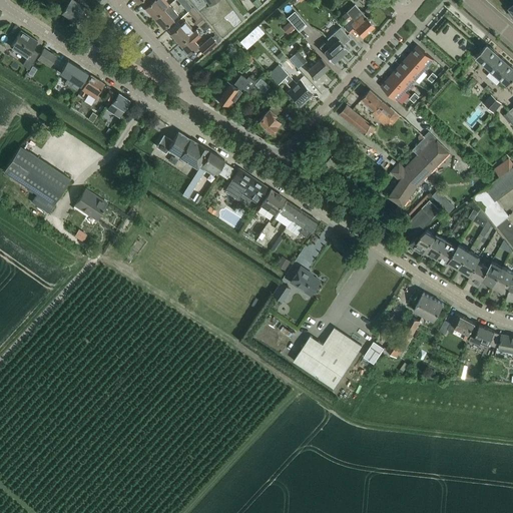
[(75,22),(85,7),(73,0),(69,0),(61,13),(75,22)]
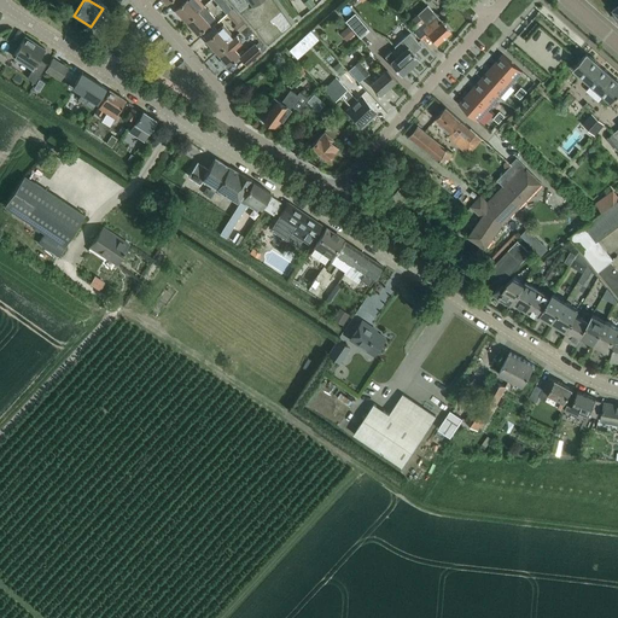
[(198,0),(182,0),(174,9),(175,10),(174,12),(178,16),(180,16),(185,21),(203,5),(198,0)]
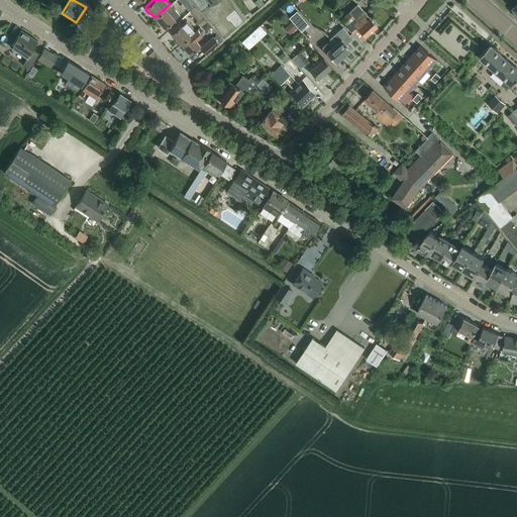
[(300,13),(308,8),(305,2),(296,6),(300,13)]
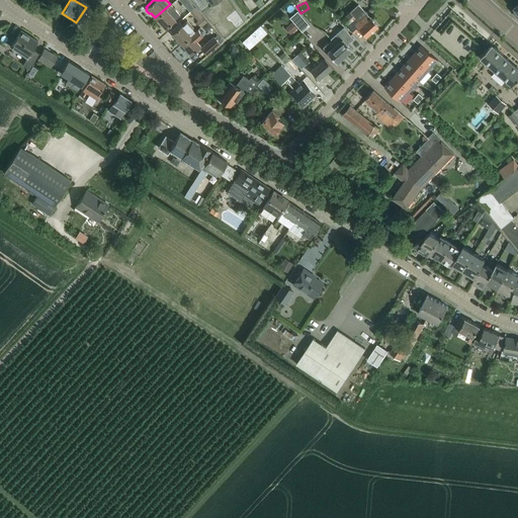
[(170,4),(155,17),(165,28),(166,26),(169,29),(177,22),(174,19),(180,14),(170,4)]
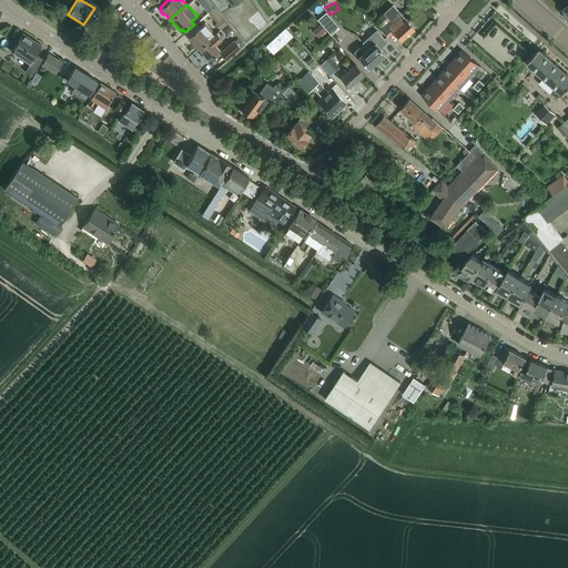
[(401,41),(414,29),(405,19),(392,4),(383,13),(375,20),(379,26),(378,28),(379,28),(387,37),(392,31),(401,41)]
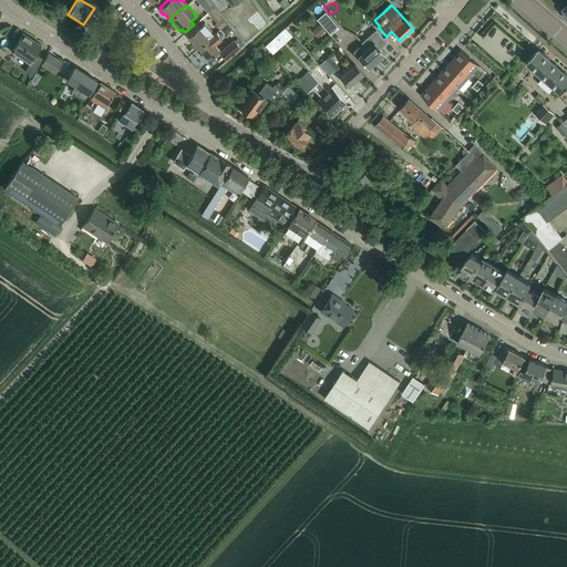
[(330,34),(339,28),(326,11),(317,19),(330,34)]
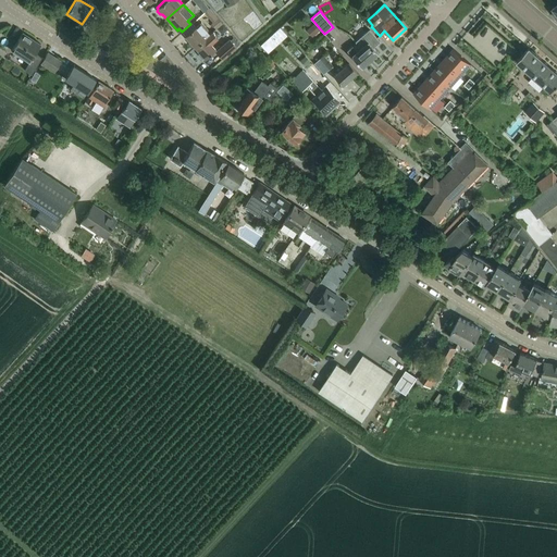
[(190,24),(182,32),(185,35),(185,36),(195,47),(211,33),(210,32),(200,21),(195,26),(193,23),(190,24)]
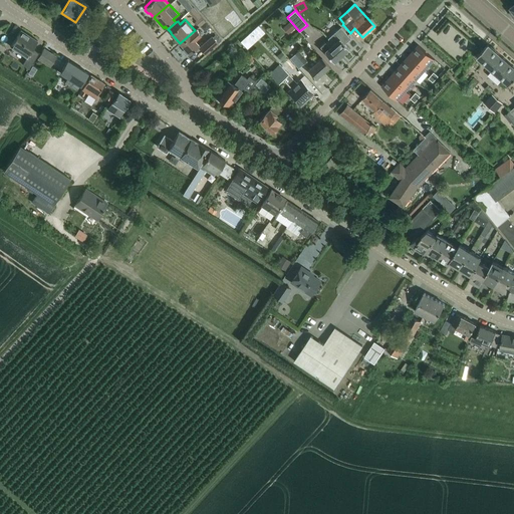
[(288,33),(295,28),(289,21),(282,27),(288,33)]
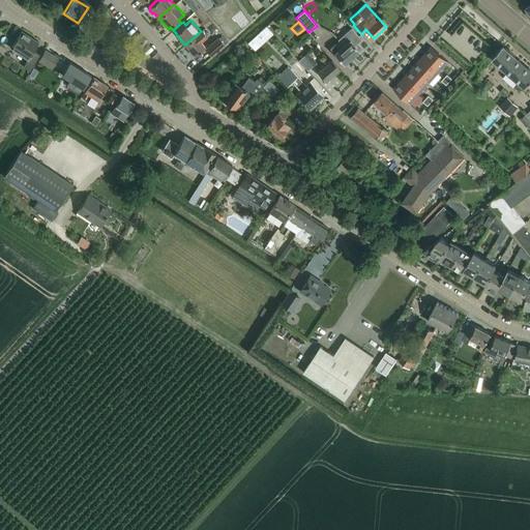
[(334,43),(330,49),(336,56),(344,64),(359,50),(354,45),(360,38),(354,31),(352,28),(339,39),(343,45),(339,49),(334,43)]
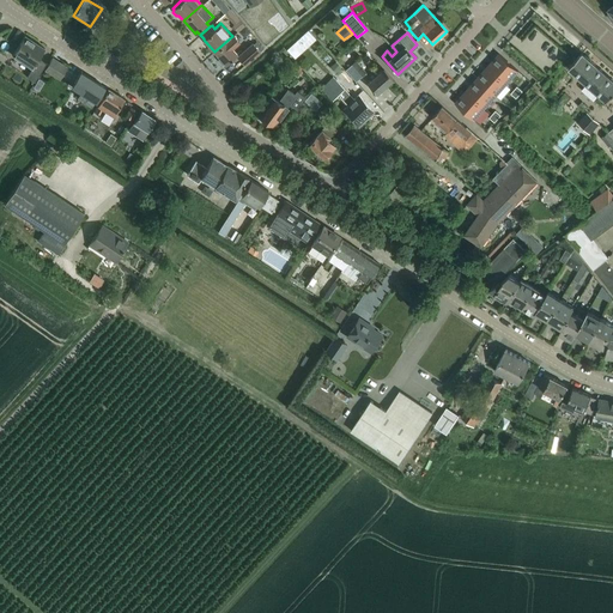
[(232,36),(214,52),(219,58),(218,60),(222,65),(224,64),(225,64),(237,54),(231,48),(240,41),(234,34),(231,35),(232,36)]
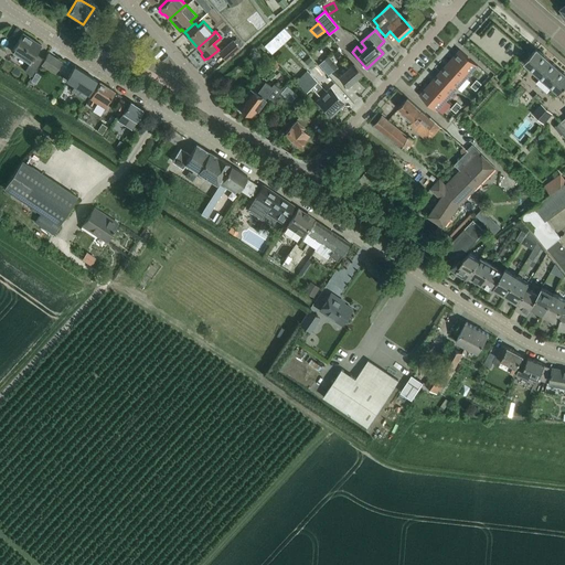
[(31,74),(36,66),(42,57),(35,53),(41,44),(22,33),(11,51),(29,62),(24,70),(31,74)]
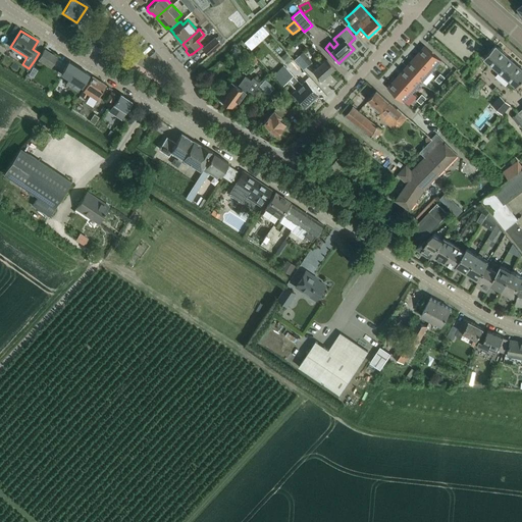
[(208,54),(220,43),(215,38),(204,48),(208,54)]
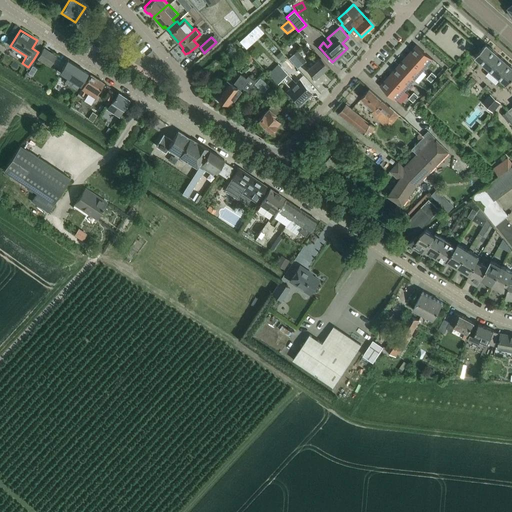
[(416,44),(407,55),(423,69),(433,59),(416,44)]
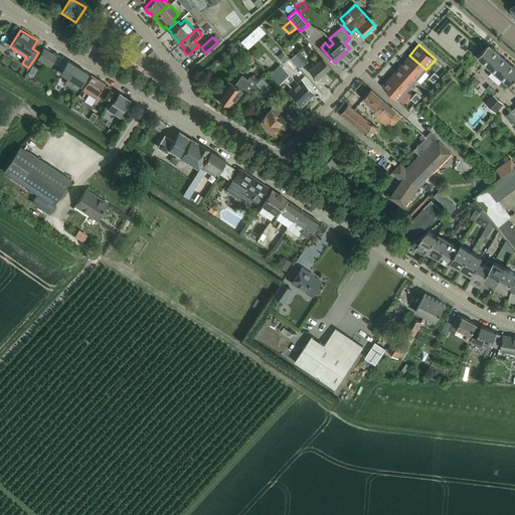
[(514,67),(488,44),(479,55),(478,55),(478,56),(493,69),(488,75),(498,83),(503,78),(510,83),(514,78),(514,67)]
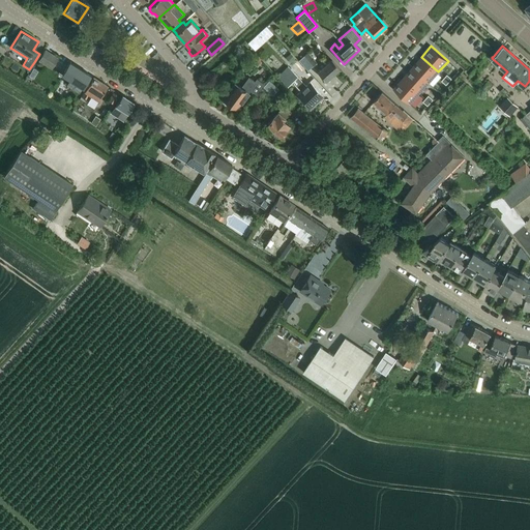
[(289,49),(278,58),(286,66),(296,57),(289,49)]
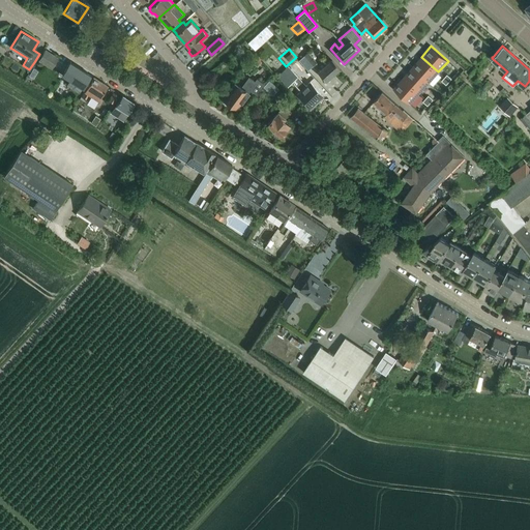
[(52,67),(52,66),(58,58),(45,50),(38,59),(52,67)]
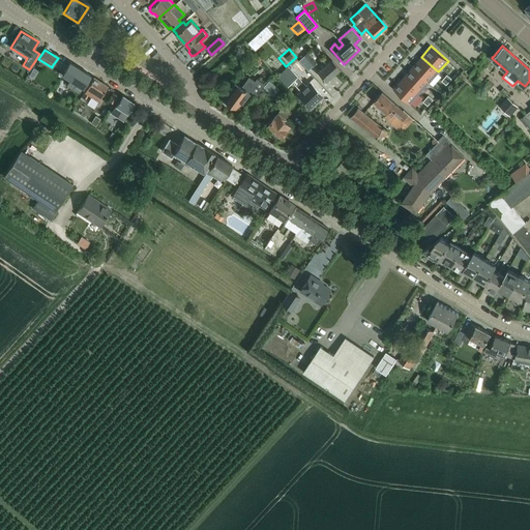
[(259,63),(263,60),(256,52),(252,56),(259,63)]
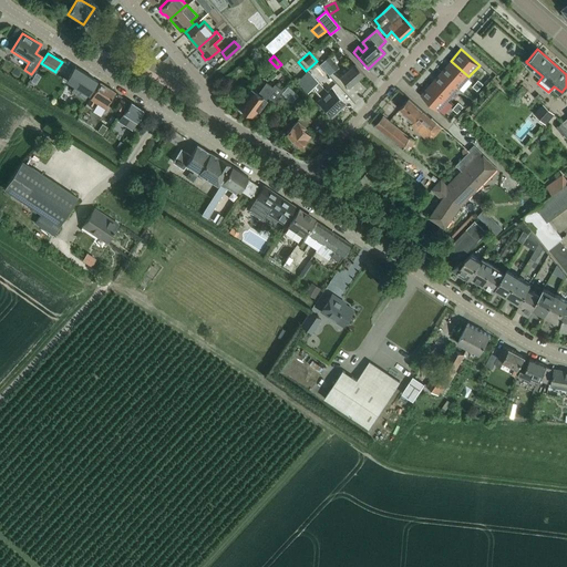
[(325,60),(320,64),(329,75),(334,70),(338,68),(329,57),(325,60)]
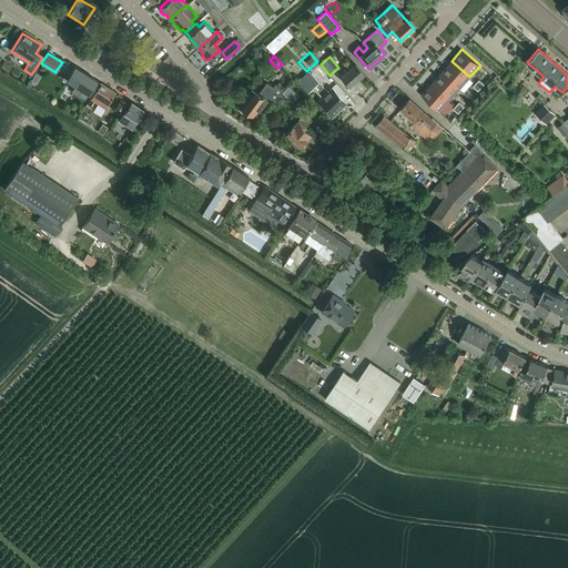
[(469,77),(452,61),(442,72),(459,88),(469,77)]
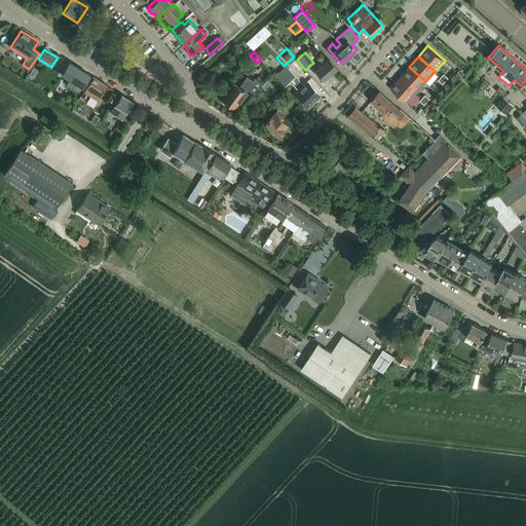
[(315,70),(314,71),(315,72),(323,79),(336,67),(330,60),(329,59),(318,67),(315,70)]
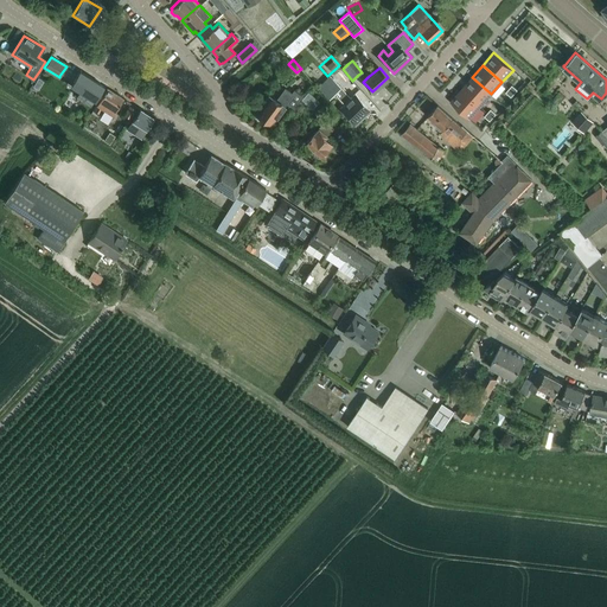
[(95,100),(97,96),(103,85),(80,70),(71,84),(95,100)]
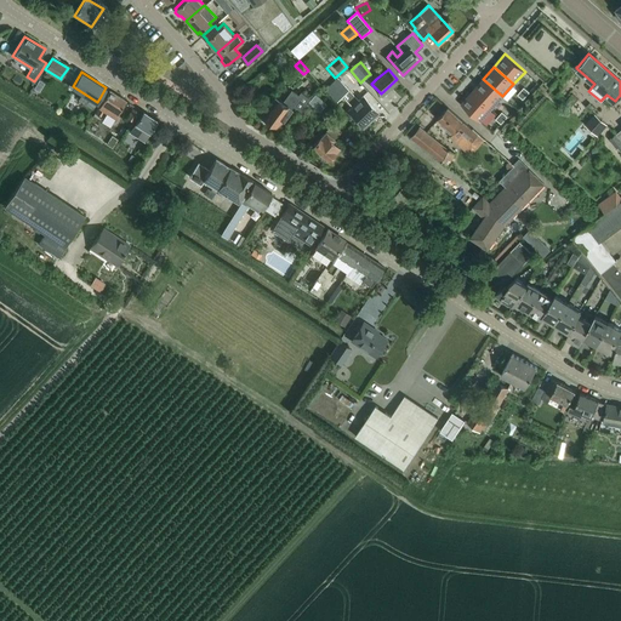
[(337,78),(325,89),(336,101),(341,96),(351,107),(347,110),(354,118),(363,127),(379,112),(370,103),(363,96),(358,100),(337,78)]
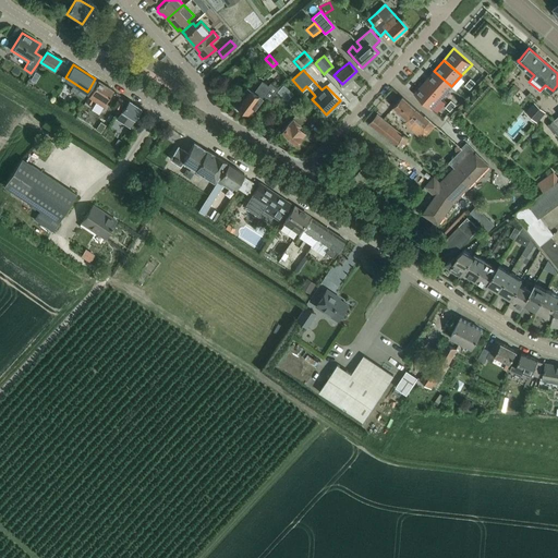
[(434,71),(424,82),(441,98),(451,86),(434,71)]
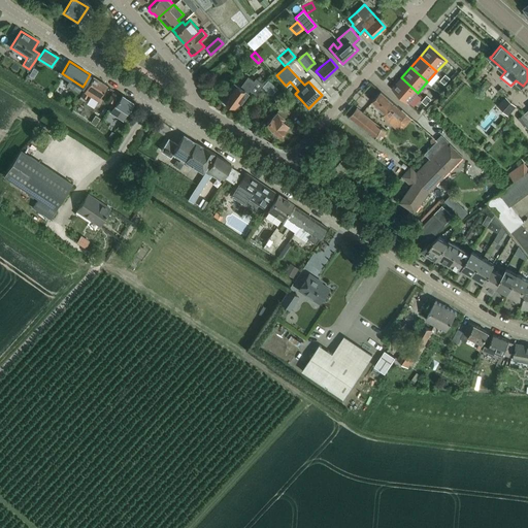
[(32,80),(36,74),(32,71),(28,77),(32,80)]
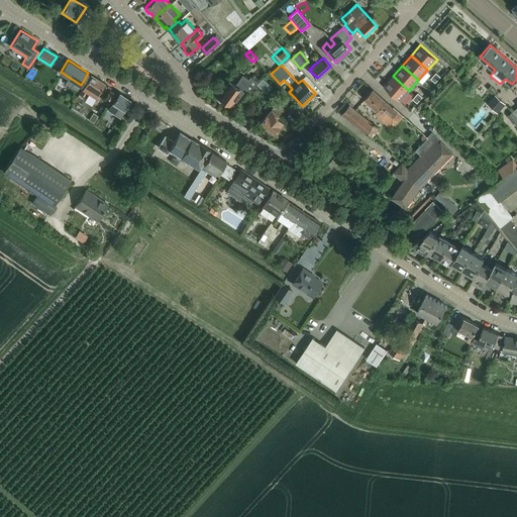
[(95,97),(99,92),(104,83),(91,75),(80,94),(85,97),(88,93),(95,97)]
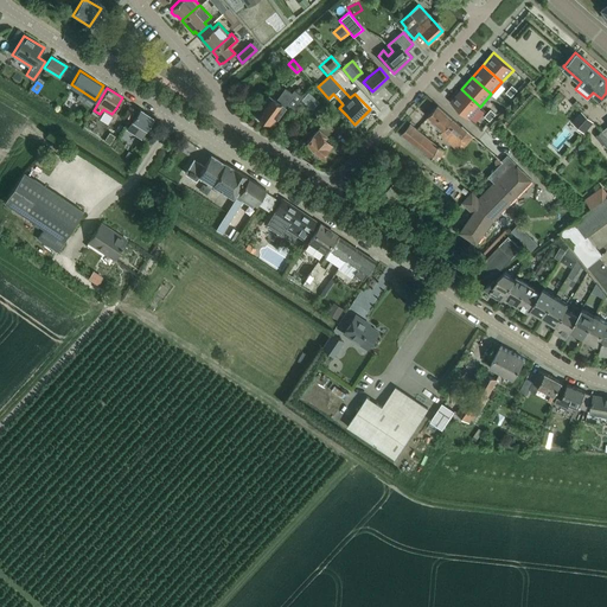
[(292,93),(285,88),(276,100),(268,94),(261,103),(254,113),(255,114),(270,125),(275,117),(276,117),(276,116),(279,113),(280,112),(281,109),(286,102),(294,108),(302,97),(294,90),(292,93)]
